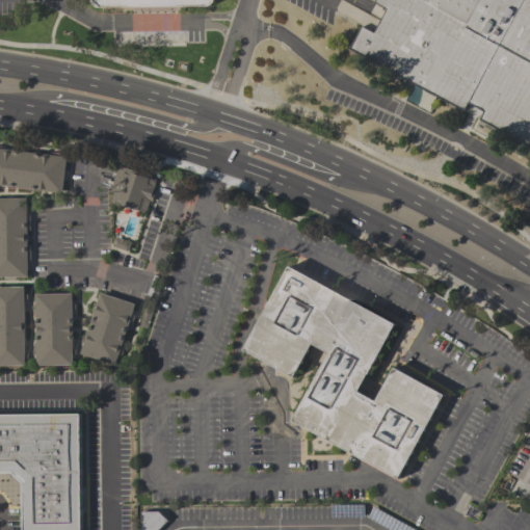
[(371,3),(372,0),(529,0),(529,148),(478,120),(482,111),(466,102),(460,111),(344,49),(359,22),(372,29),(383,9),(371,3)]
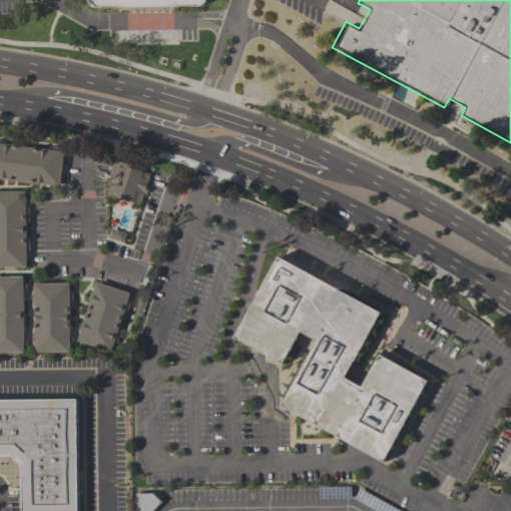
[(0,141),(63,149),(61,162),(62,162),(61,173),(59,172),(58,185),(0,177),(0,141)]
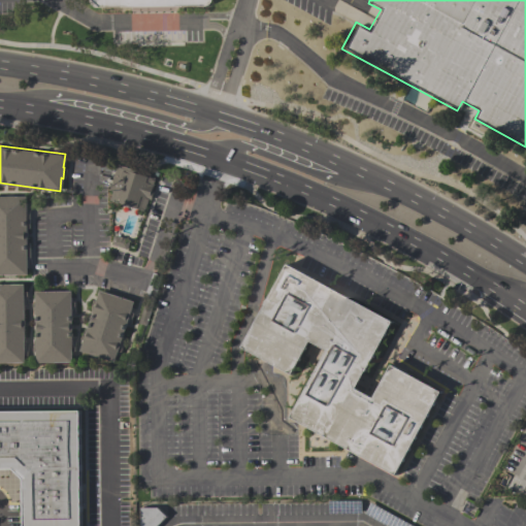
[(152,179),(151,183),(152,184),(150,190),(152,191),(149,199),(146,198),(142,210),(114,201),(107,199),(110,190),(106,189),(114,167),(117,168),(118,165),(146,174),(145,177),(152,179)]
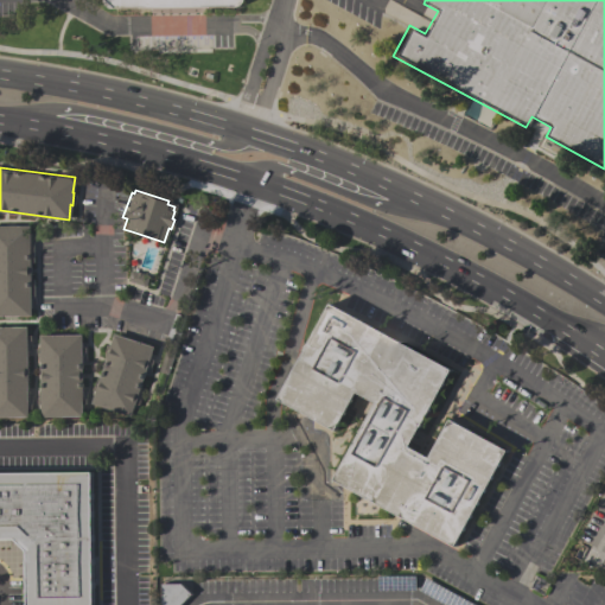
[(0,224),(29,224),(30,314),(16,316),(16,317),(2,317),(2,316),(0,316),(0,224)]
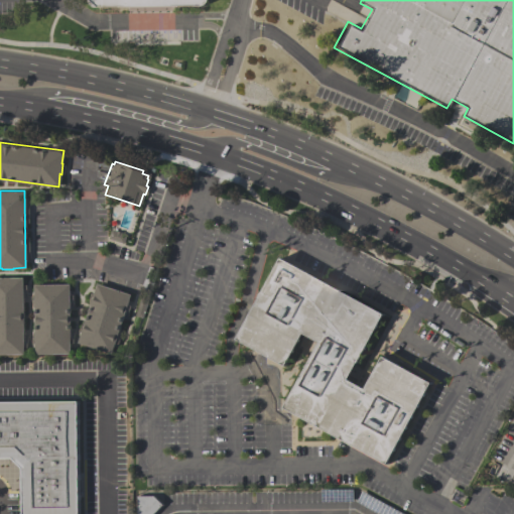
[(233,339),(283,367),(301,335),(316,343),(281,406),(385,465),(431,384),(381,356),(363,388),(346,379),(382,314),(279,257),(233,339)]
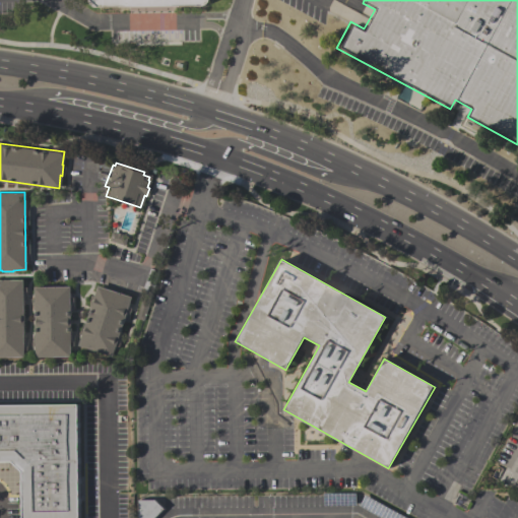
[(0,278),(0,277),(10,277),(10,278),(21,278),(22,357),(0,357),(0,278)]
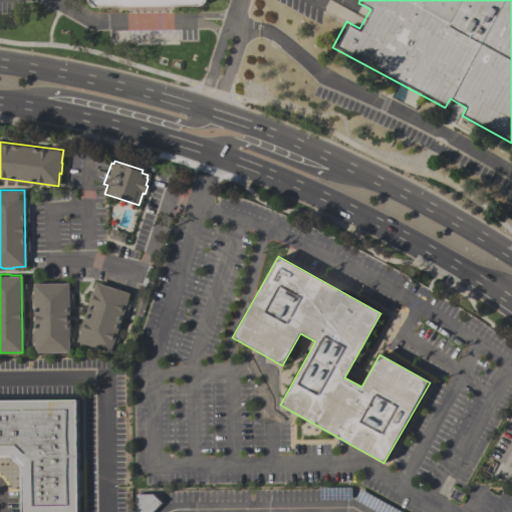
[(67,282),(69,352),(33,352),(32,283),(44,282),(44,280),(55,280),(55,282),(67,282)]
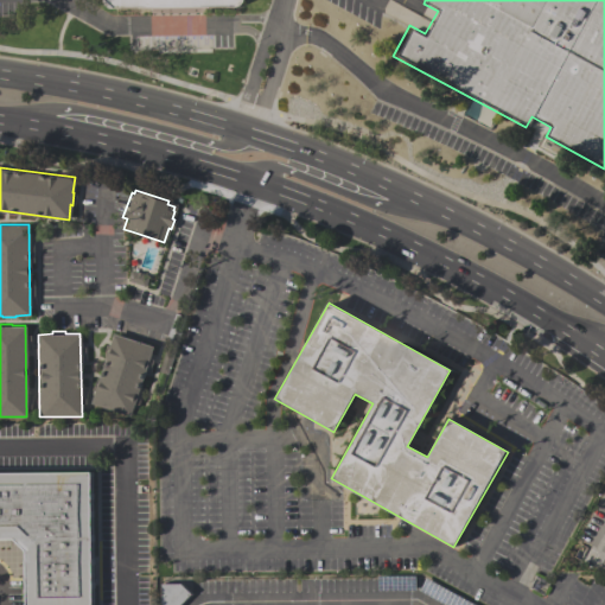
[(89,403),(112,332),(126,337),(127,335),(140,339),(139,342),(152,345),(129,416),(89,403)]
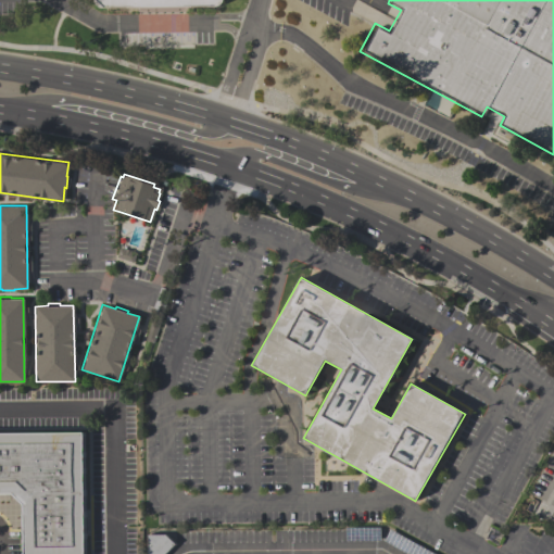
[(0,431),(83,431),(83,553),(22,553),(23,504),(11,494),(0,494),(0,431)]
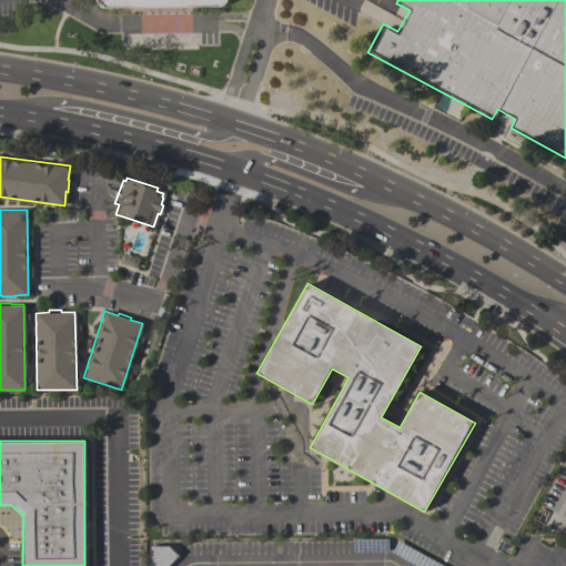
[(416,565),(391,552),(396,539),(444,565),(416,565)]
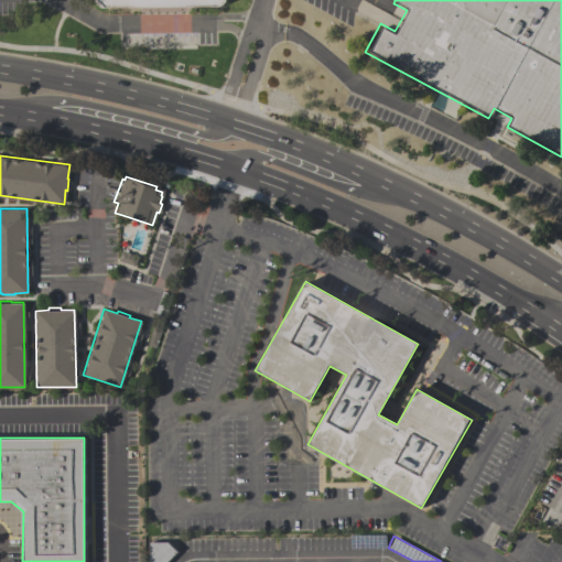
[(149,561),(149,542),(165,541),(175,551),(164,561),(149,561)]
